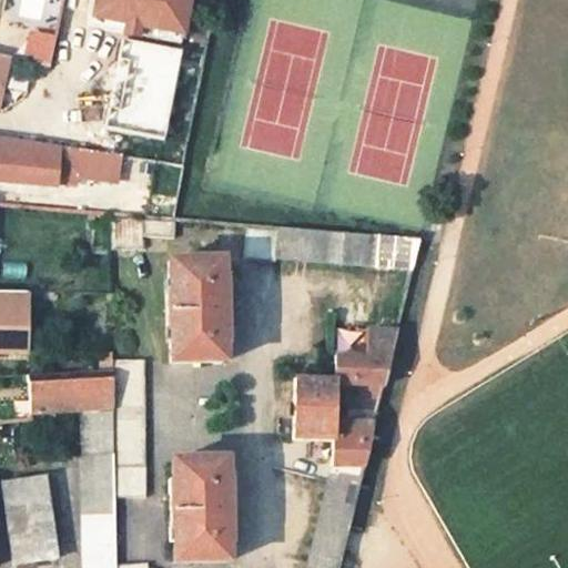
[(46,19),(51,0),(13,0),(11,8),(46,19)]
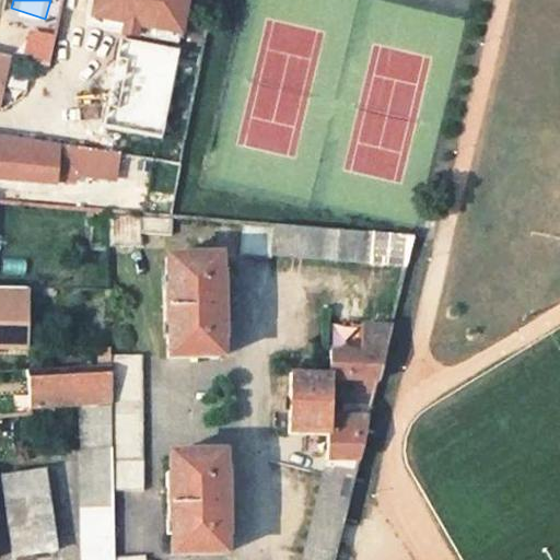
[(185,0),(95,0),(92,16),(93,16),(126,23),(127,20),(137,21),(136,25),(179,33),(185,0)]
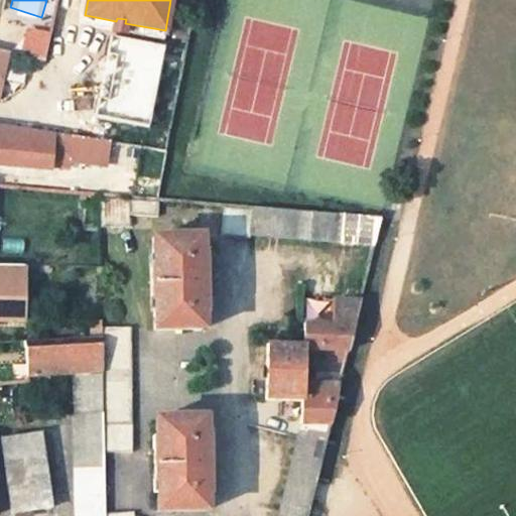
[(85,15),(79,14),(78,24),(163,40),(165,30),(125,23),(126,19),(117,18),(116,21),(86,15),(85,15)]
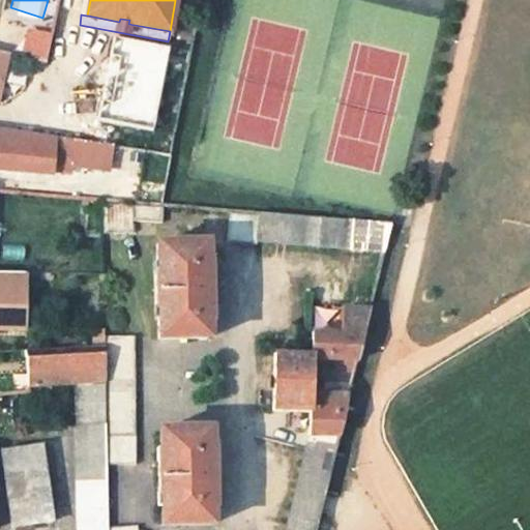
[(47,59),(52,33),(32,30),(26,55),(47,59)]
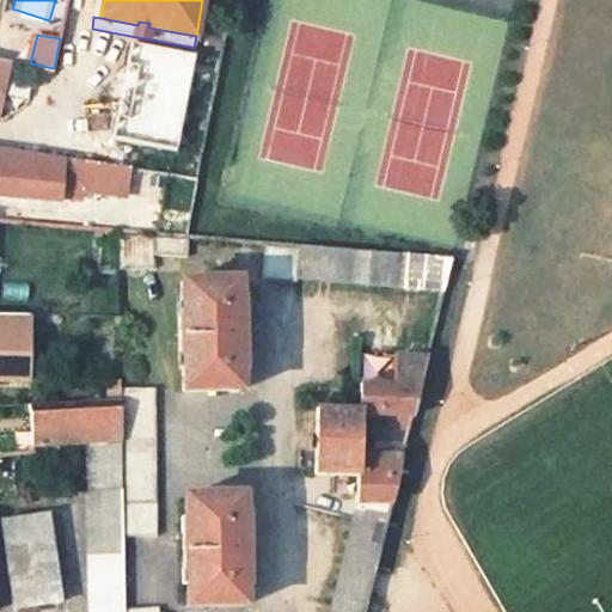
[(0,151),(0,206),(57,212),(61,177),(98,182),(101,165),(36,157),(0,151)]
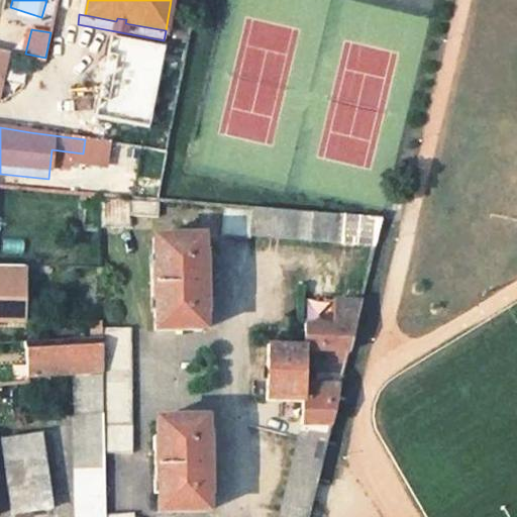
[(163,201),(157,201),(102,197),(102,229),(129,229),(129,218),(163,218),(163,201)]
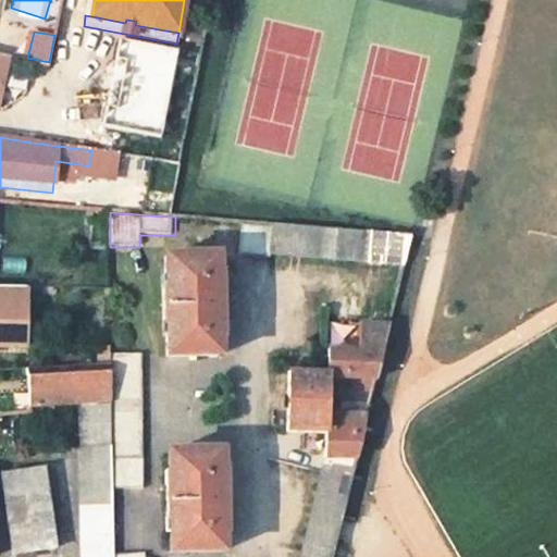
[(274,225),(247,223),(243,254),(249,254),(272,256),(274,225)]
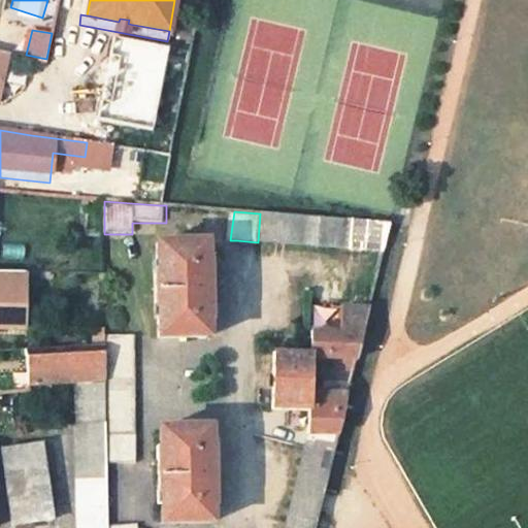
[(389,224),(260,213),(258,242),(382,253),(389,224)]
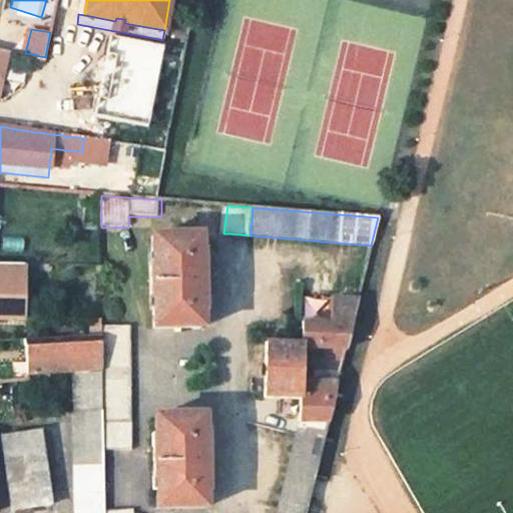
[(153,299),(154,329),(200,329),(200,311),(204,310),(203,254),(200,254),(200,236),(153,236),(154,267),(151,268),(152,299),(153,299)]
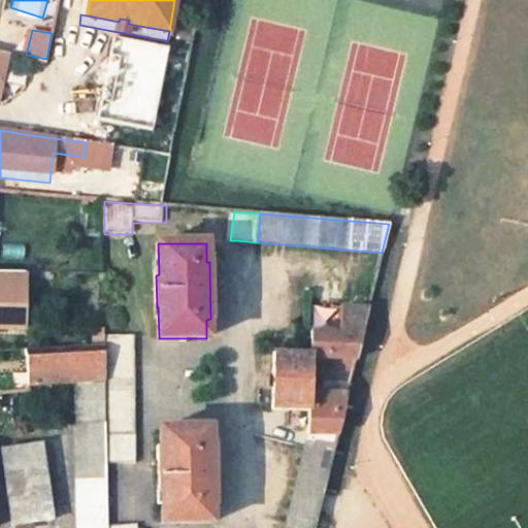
[(27,273),(0,271),(0,329),(26,330),(27,273)]
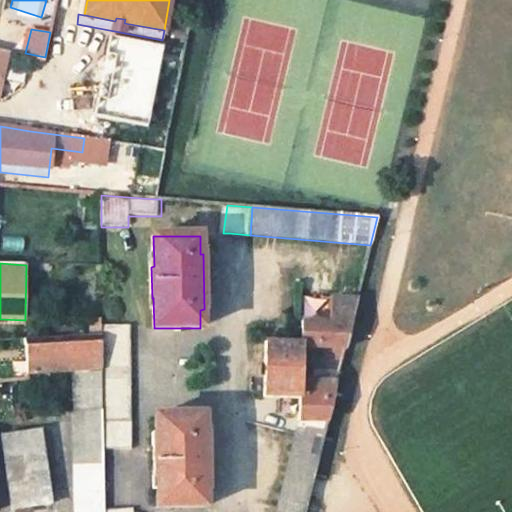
[(305,511),(337,383),(307,383),(307,375),(301,374),(302,349),(325,350),(325,361),(342,361),(356,301),(328,301),(328,325),(303,324),(302,344),(264,344),(262,400),(299,401),(298,419),(274,511),(305,511)]
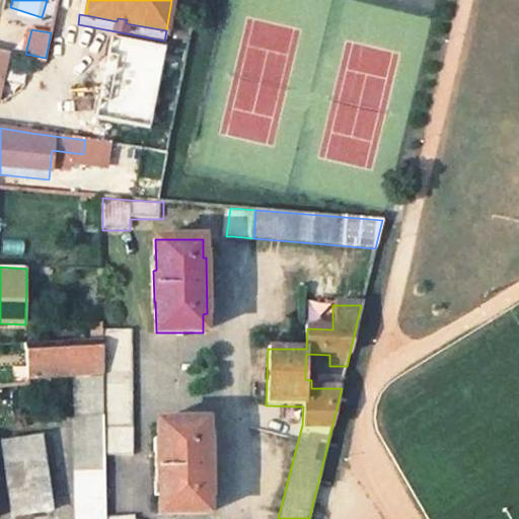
[(103,330),(103,342),(104,377),(104,414),(105,462),(132,461),(131,329),(103,330)]
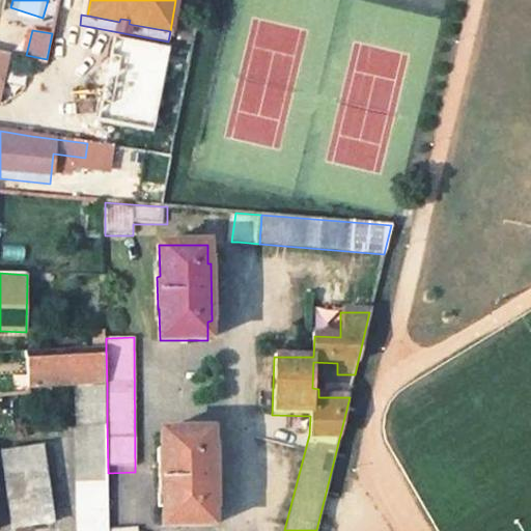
[(107,386),(106,350),(26,355),(28,389),(78,388),(107,386)]
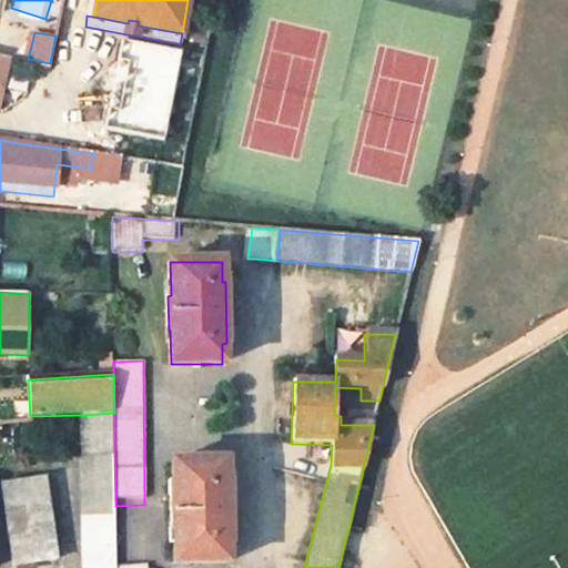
[(83,415),(83,457),(114,453),(114,413),(83,415)]
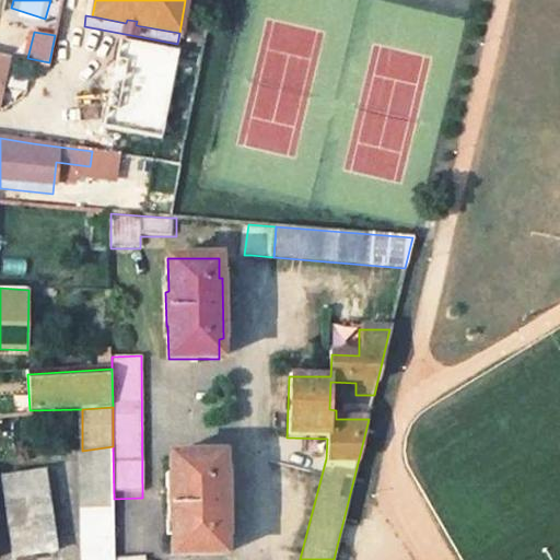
[(83,559),(114,559),(114,558),(114,499),(113,446),(82,451),(83,559)]
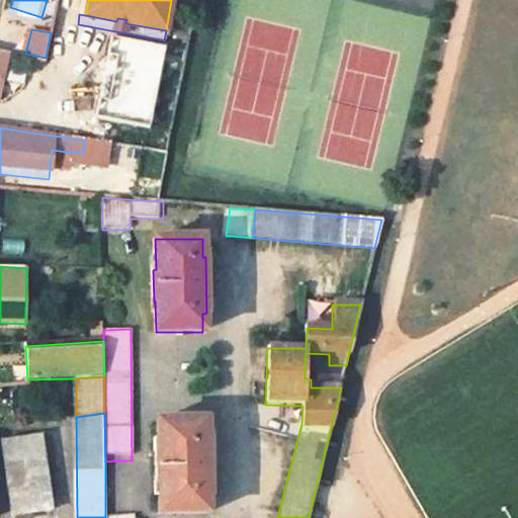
[(157,485),(158,515),(204,514),(204,496),(207,496),(207,438),(204,438),(204,420),(157,421),(158,456),(155,456),(156,485),(157,485)]
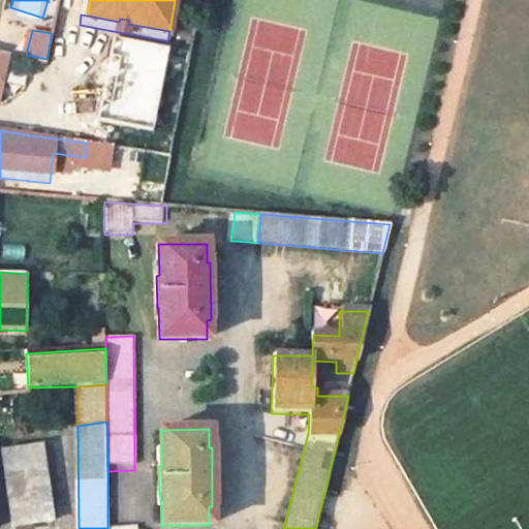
[(16,528),(55,523),(44,447),(2,454),(11,528),(16,528)]
